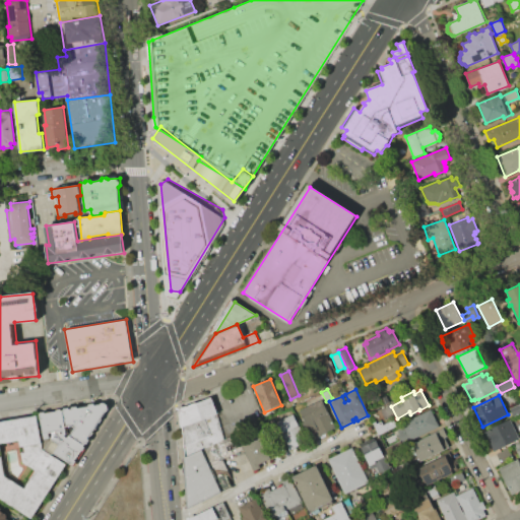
[(211,398),(216,412),(184,427),(180,407),(211,398)]
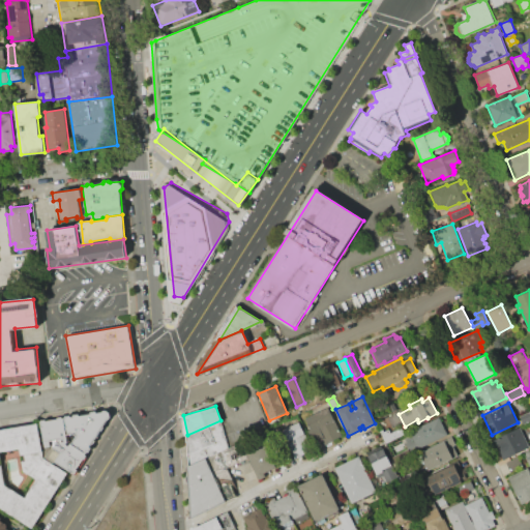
[(328,408),(342,435),(320,446),(316,438),(313,439),(308,431),(311,429),(305,419),(328,408)]
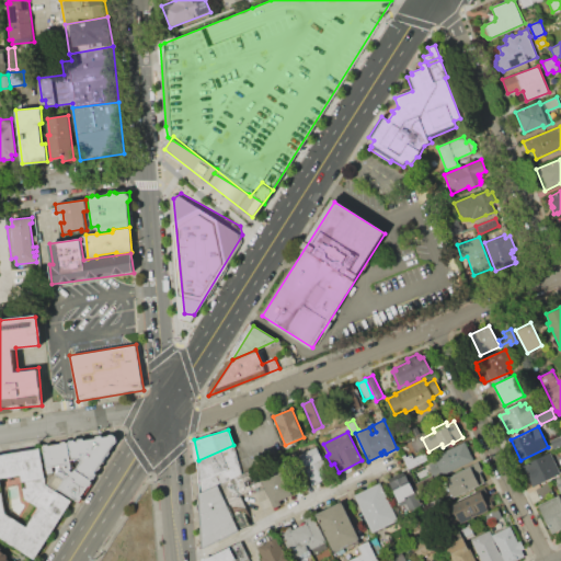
[(69,443),(113,435),(116,442),(93,481),(77,470),(83,461),(79,458),(71,459),(69,443)]
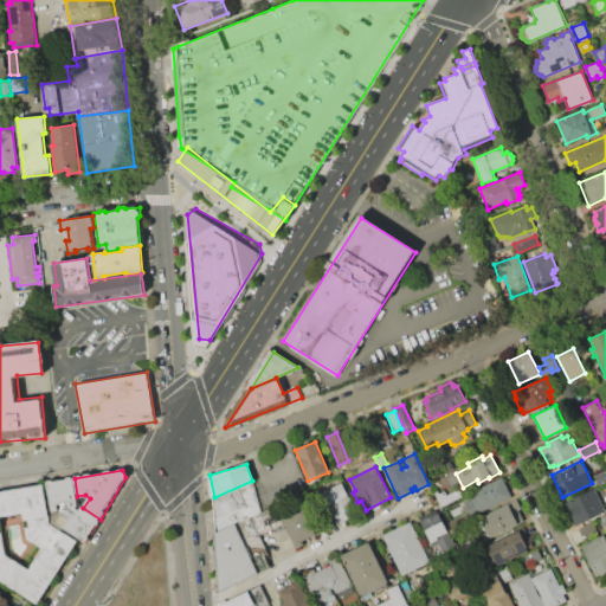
[(594,476),(605,470),(605,481),(598,485),(594,476)]
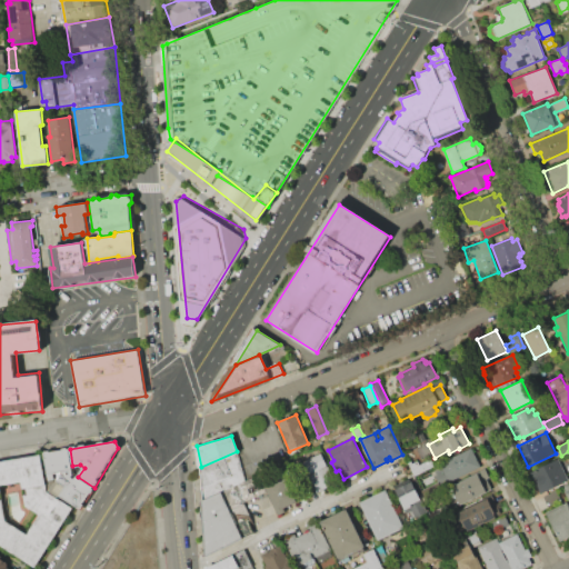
[(471,448),(481,467),(450,482),(448,479),(431,488),(426,476),(441,467),(440,463),(471,448)]
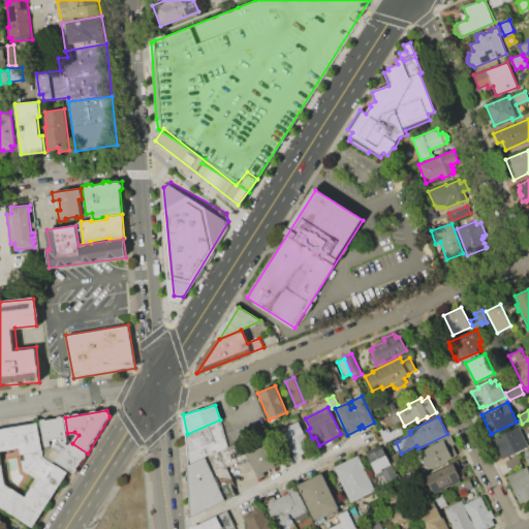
[(73,473),(88,454),(72,443),(67,440),(67,433),(65,417),(41,419),(48,456),(73,473)]
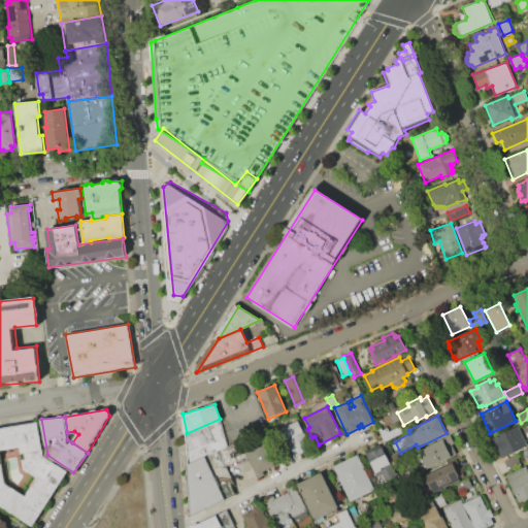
[(226,446),(220,419),(187,433),(189,461),(226,446)]
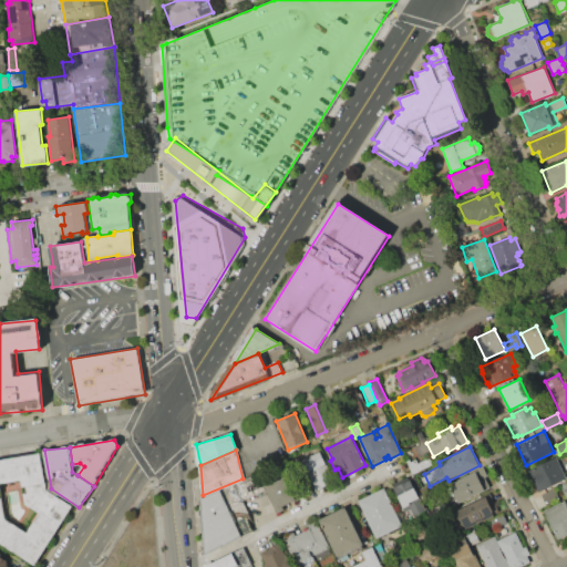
[(320,452),(336,482),(315,493),(299,463),(320,452)]
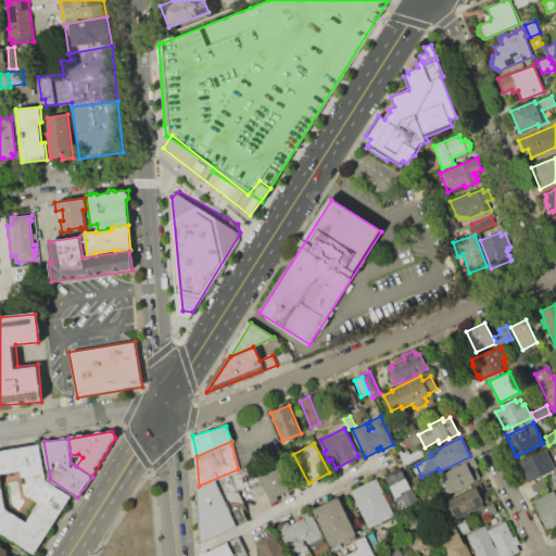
[(0,450),(39,444),(45,481),(71,497),(35,554),(0,531),(0,450)]
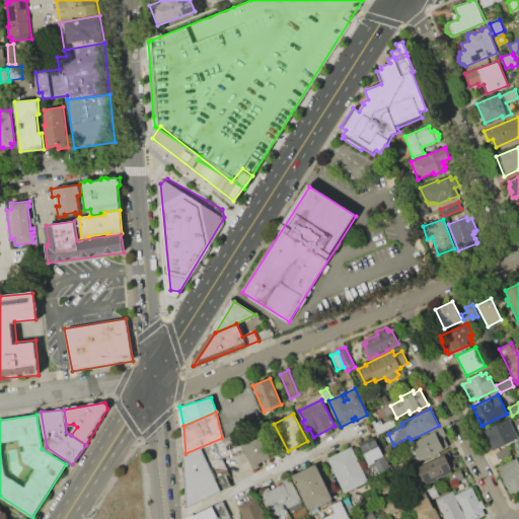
[(483,431),(509,418),(518,438),(492,450),(483,431)]
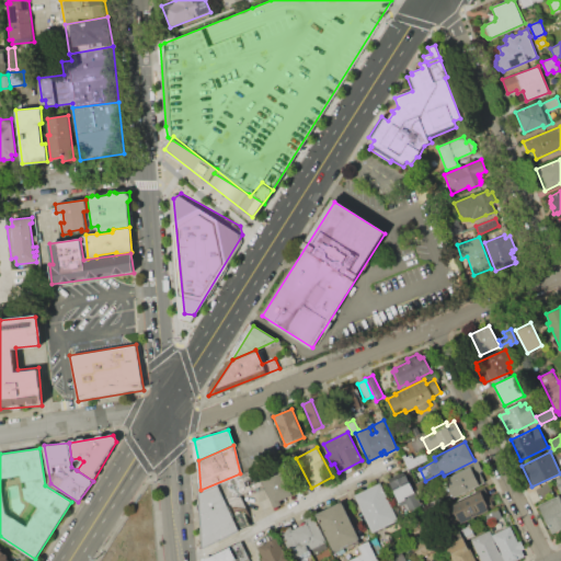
[(399,457),(405,470),(426,459),(423,453),(411,459),(409,455),(403,457),(402,455),(399,457)]
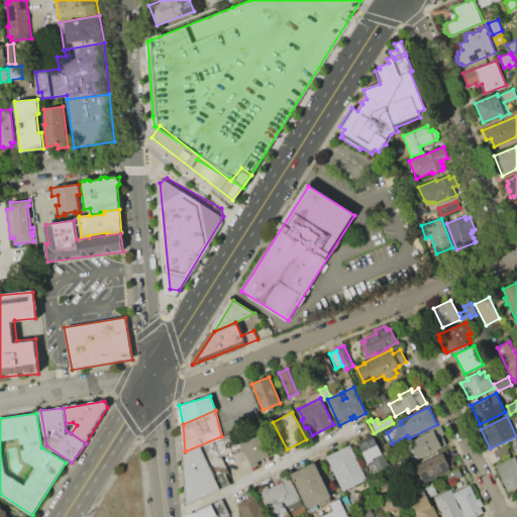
[(410,442),(433,430),(441,446),(438,448),(439,450),(427,456),(426,454),(418,458),(415,452),(412,452),(410,450),(410,447),(411,444),(410,442)]
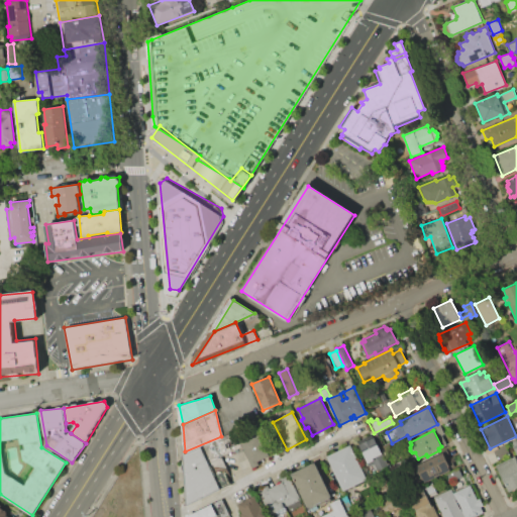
[(188,503),(185,451),(221,436),(231,431),(237,448),(220,456),(231,482),(188,503)]
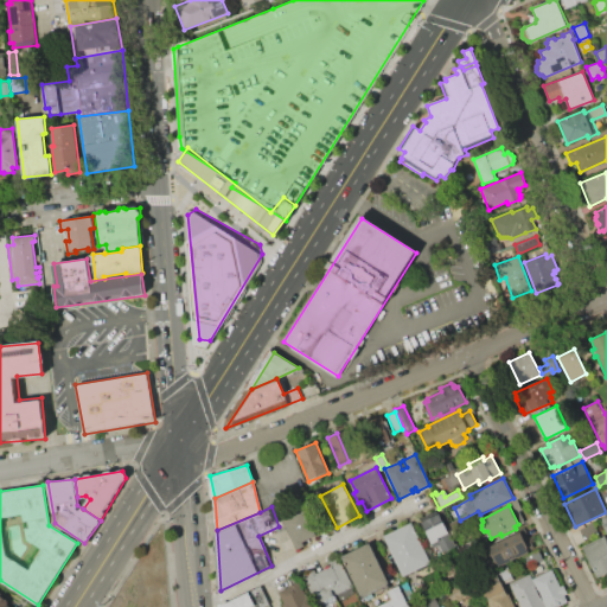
[(420,522),(422,521),(421,518),(435,511),(436,513),(439,512),(458,551),(445,557),(439,545),(434,548),(420,522)]
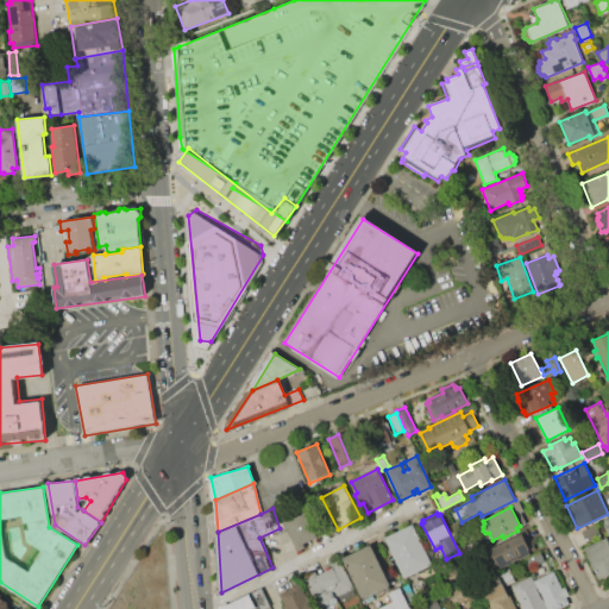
[(295,548),(316,539),(306,515),(284,525),(295,548)]
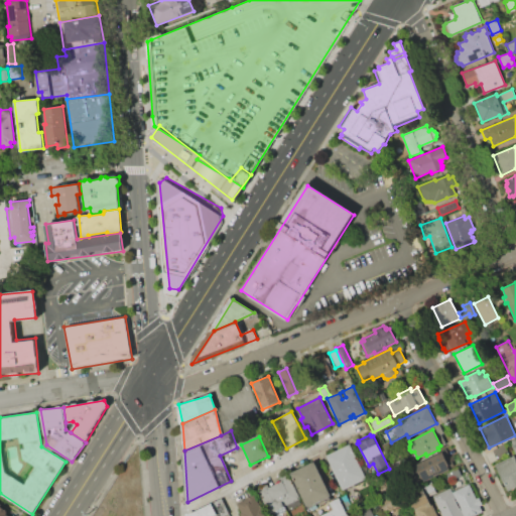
[(326,456),(350,443),(366,478),(342,490),(326,456)]
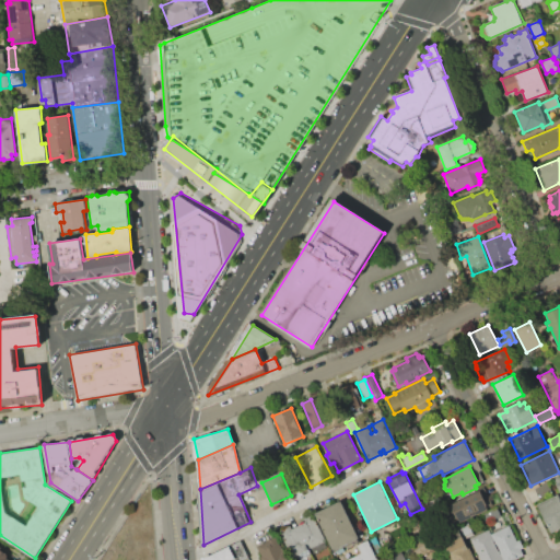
[(534,488),(547,481),(553,493),(540,500),(534,488)]
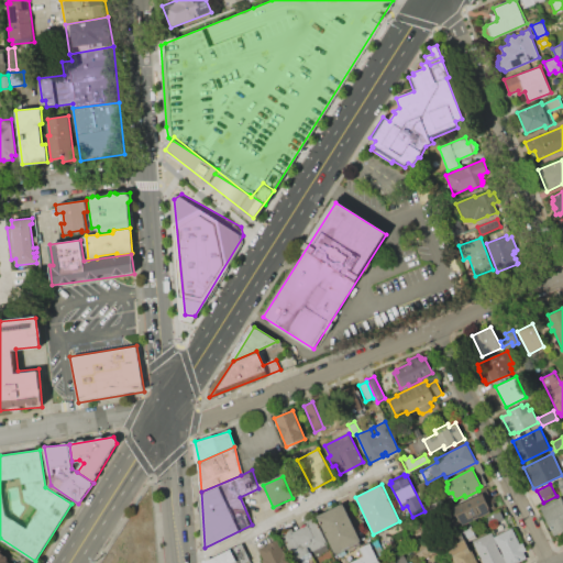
[(452,508),(482,493),(489,508),(488,509),(489,512),(463,526),(460,520),(459,520),(452,508)]
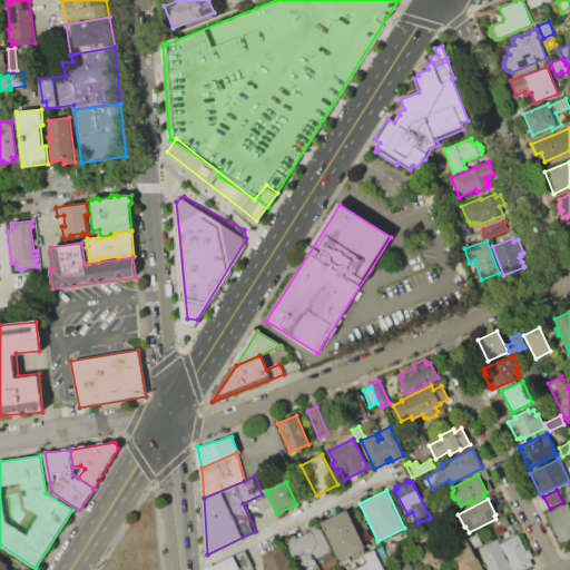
[(546,513),(568,503),(569,508),(569,537),(559,542),(546,513)]
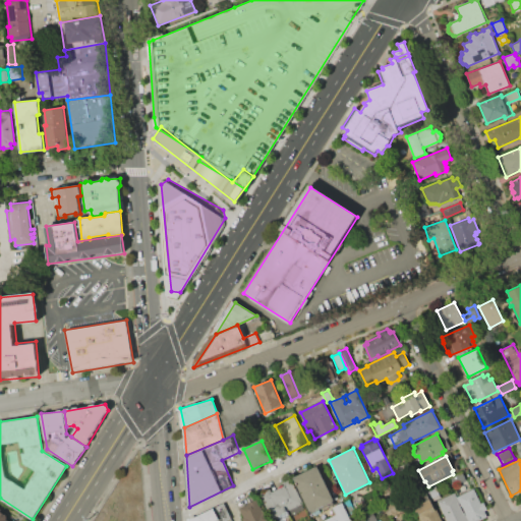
[(293,477),(315,465),(334,501),(310,512),(293,477)]
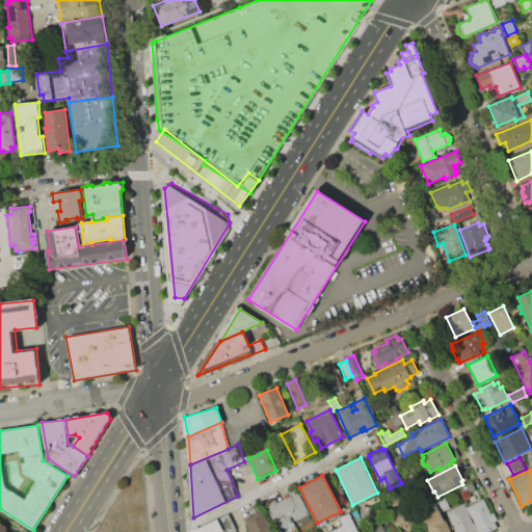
[(456,489),(472,482),(475,489),(460,498),(456,489)]
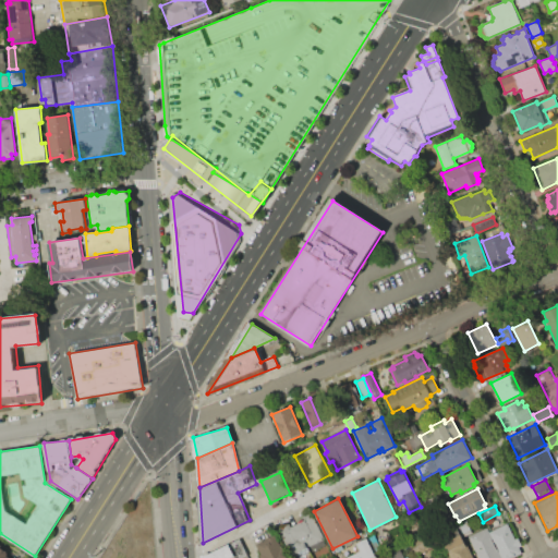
[(277,529),(290,523),(291,526),(302,521),(300,518),(312,512),(325,540),(307,547),(311,554),(302,557),(298,557),(295,553),(290,555),(277,529)]
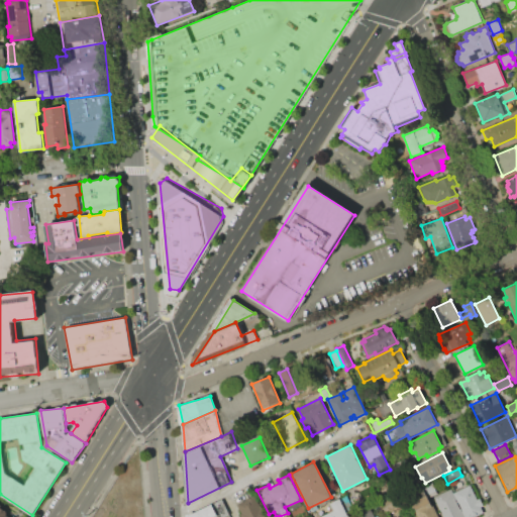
[(423,486),(431,483),(436,493),(428,497),(423,486)]
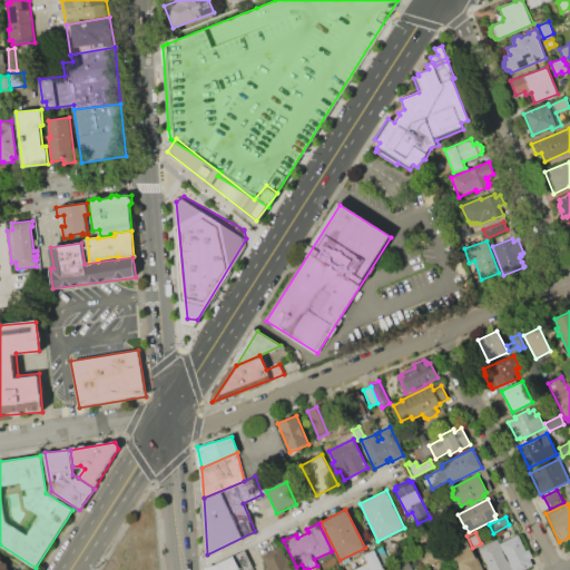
[(512,569),(499,543),(517,534),(526,552),(529,550),(533,557),(529,559),(532,564),(521,569),(512,569)]
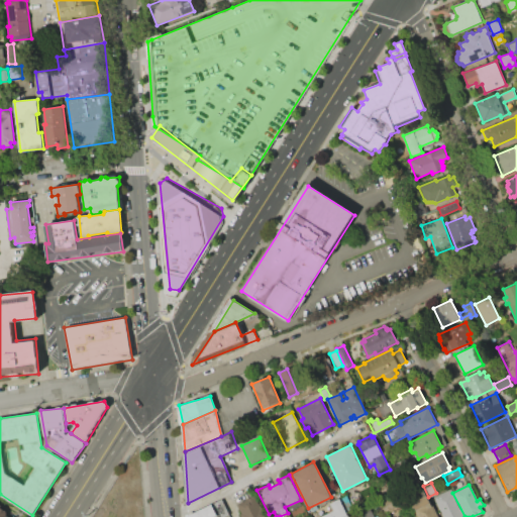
[(443,516),(434,498),(449,490),(462,516),(443,516)]
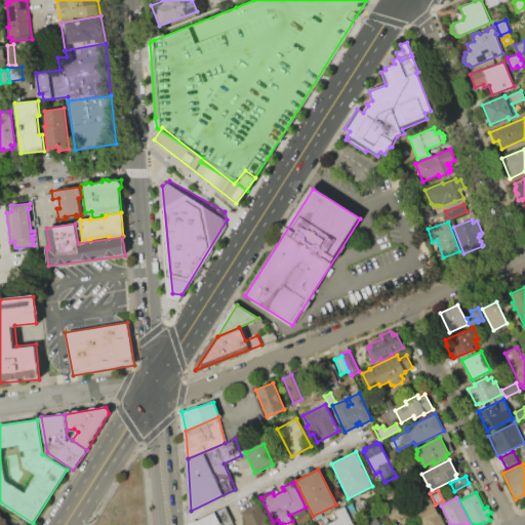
[(419,509),(433,501),(444,524),(423,524),(421,519),(423,518),(419,509)]
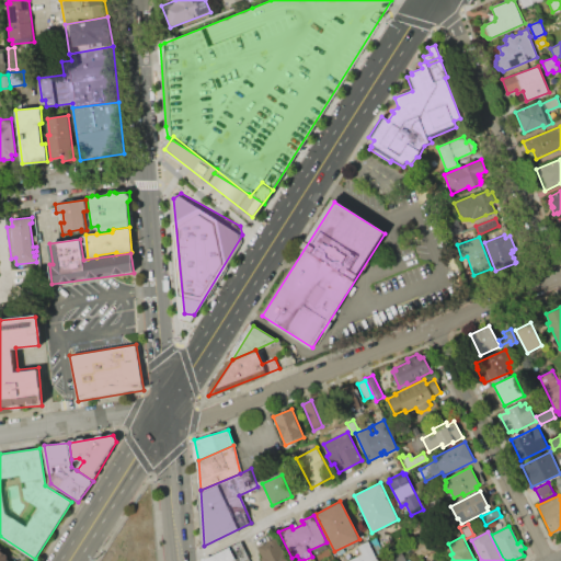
[(265,560),(259,547),(278,538),(288,560),(265,560)]
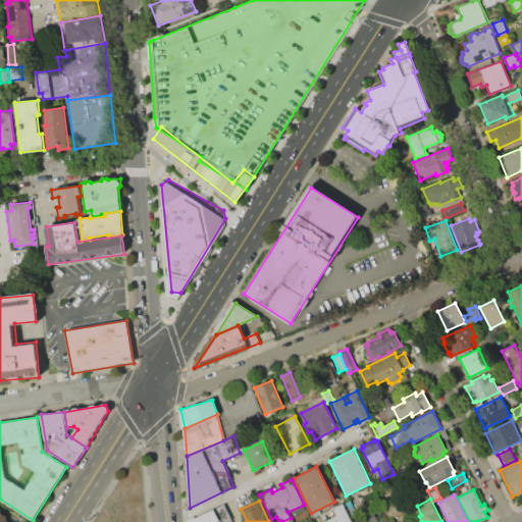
[(343,504),(351,521),(349,521),(318,521),(334,515),(332,509),(343,504)]
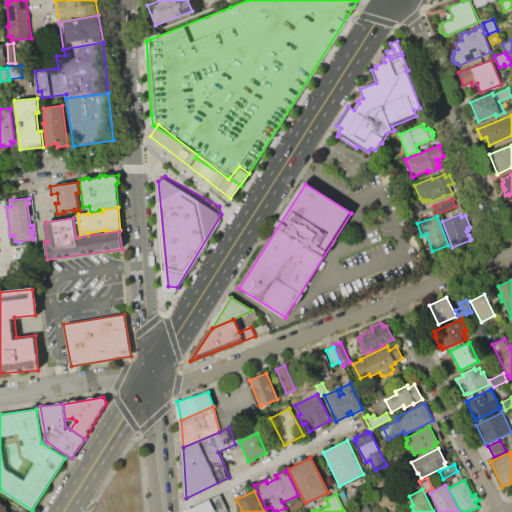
[(185,511),(185,510),(219,495),(226,511),(185,511)]
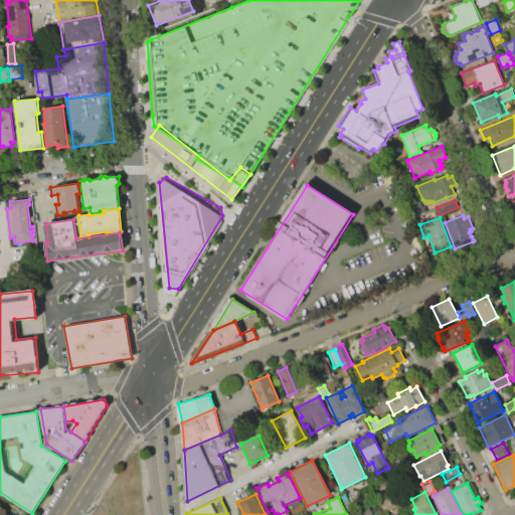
[(0,514),(0,504),(16,514),(0,514)]
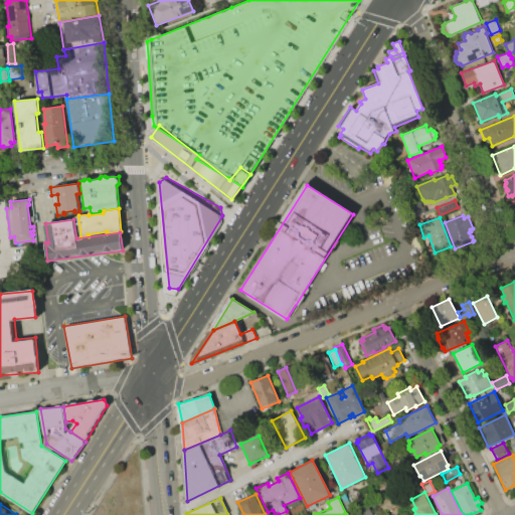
[(369,506),(374,514),(357,514),(356,513),(369,506)]
